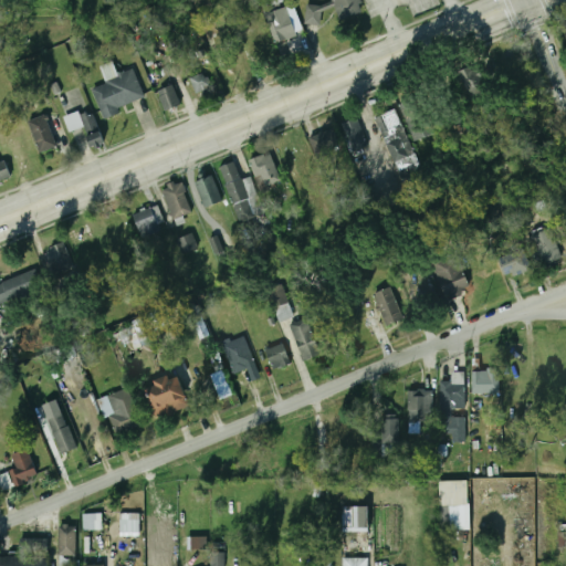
[(260,0),(264,13),(283,8),(280,0),(260,0)]
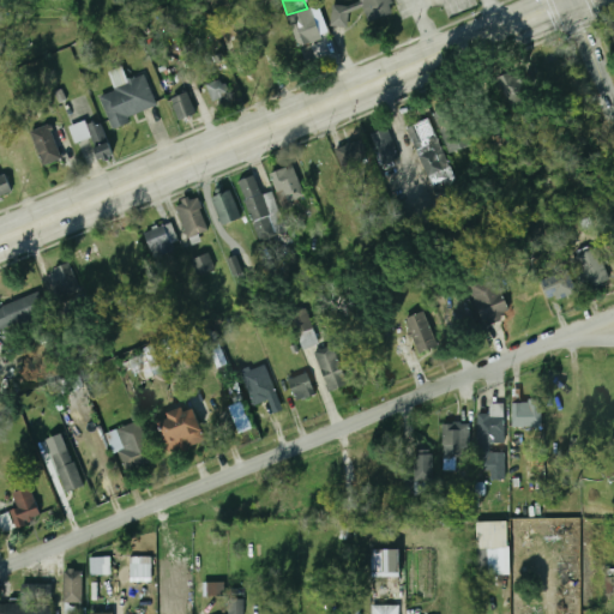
[(365,2),(363,0),(397,0),(399,4),(395,6),(398,13),(373,24),(367,8),(354,13),(353,28),(336,25),(337,5),(354,6),(365,2)]
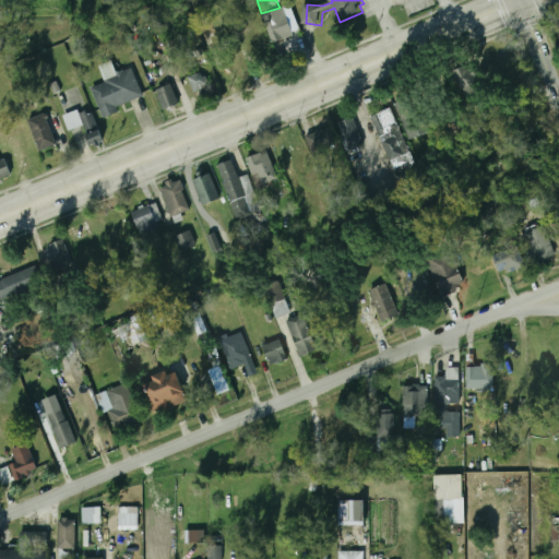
[(299,33),(287,4),(261,15),(272,44),(299,33)]
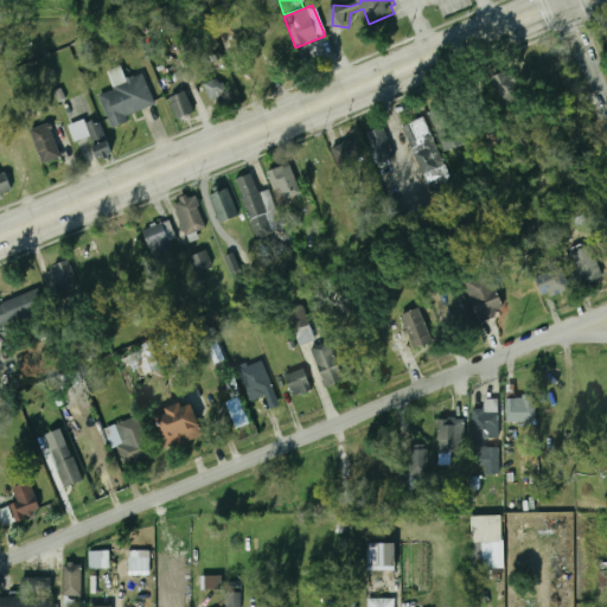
[(521,101),(508,71),(491,77),(504,108),(521,101)]
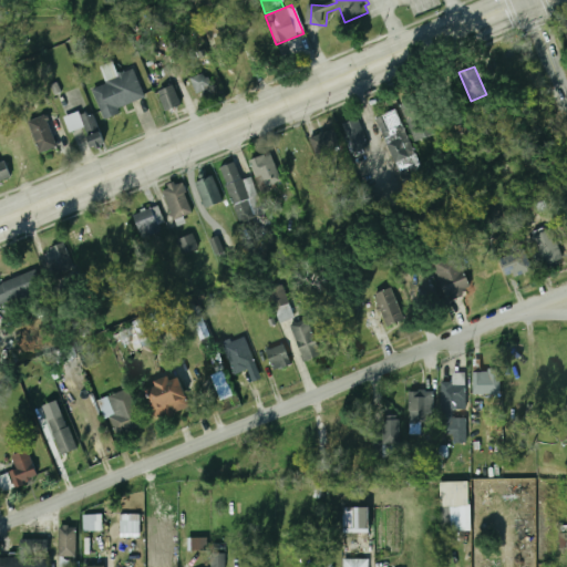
[(145,98),(133,70),(91,86),(104,120),(122,112),(121,107),(145,98)]
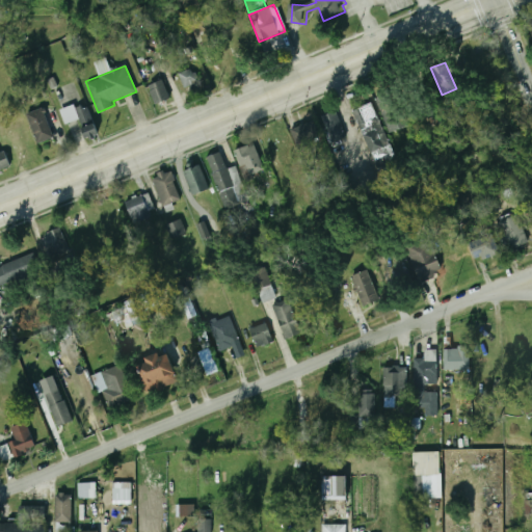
[(178,75),(185,89),(198,82),(192,68),(178,75)]
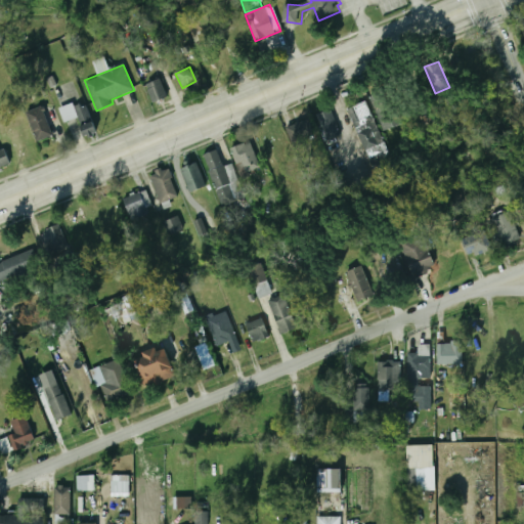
[(148,90),(151,98),(160,95),(156,87),(148,90)]
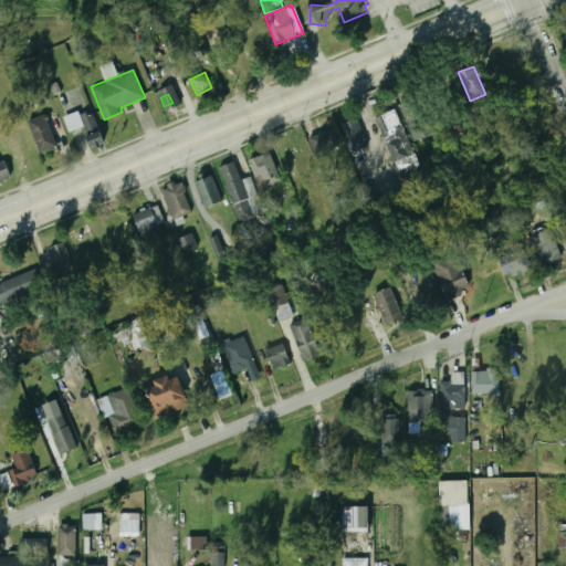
[(437,134),(426,94),(400,102),(410,140),(437,134)]
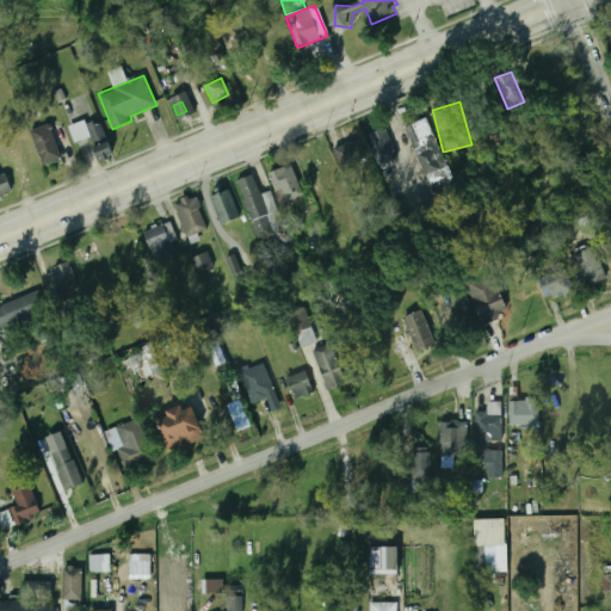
[(407,125),(437,211),(460,204),(429,117),(407,125)]
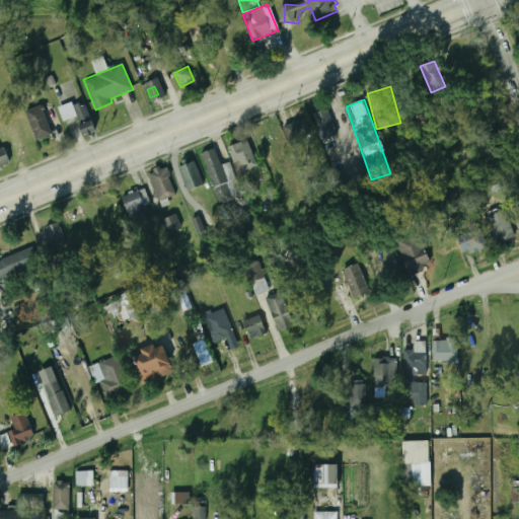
[(58,106),(63,122),(78,117),(85,136),(96,132),(91,119),(90,120),(84,104),(74,107),(72,102),(58,106)]
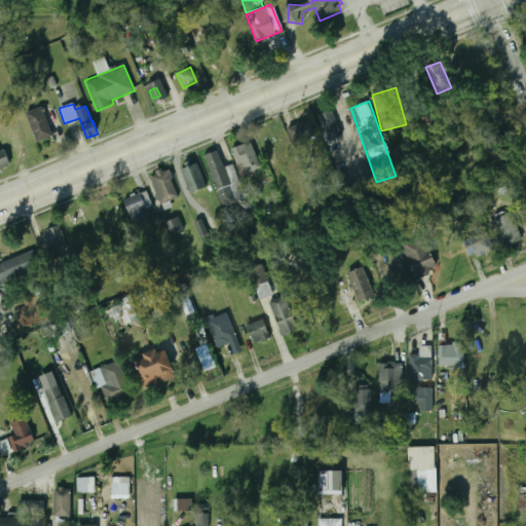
[(431,122),(430,106),(419,107),(420,122),(431,122)]
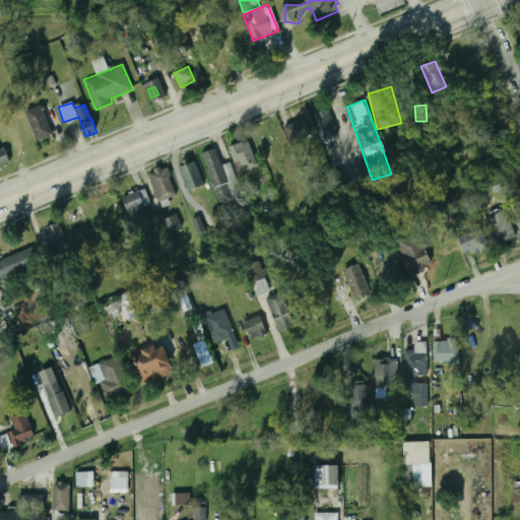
[(26,111),(37,140),(53,134),(42,106),(26,111)]
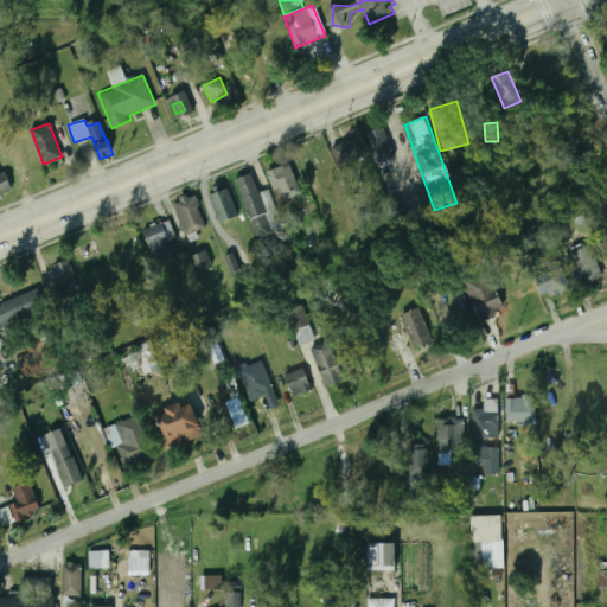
[(395,157),(383,127),(365,134),(377,164),(395,157)]
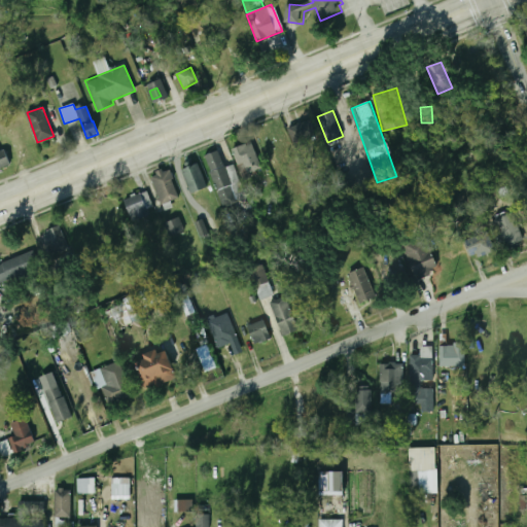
[(319,138),(309,119),(290,129),(301,148),(319,138)]
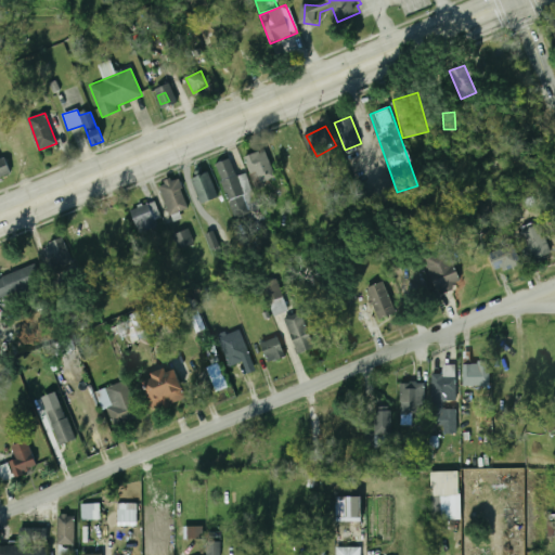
[(244,157),(255,186),(275,179),(265,150),(244,157)]
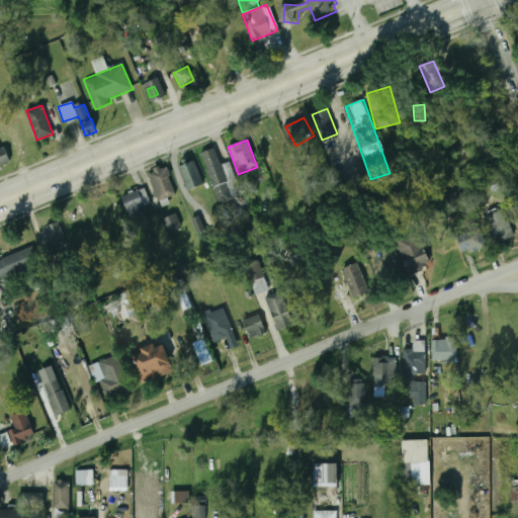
[(0,145),(0,166),(10,163),(3,144),(0,145)]
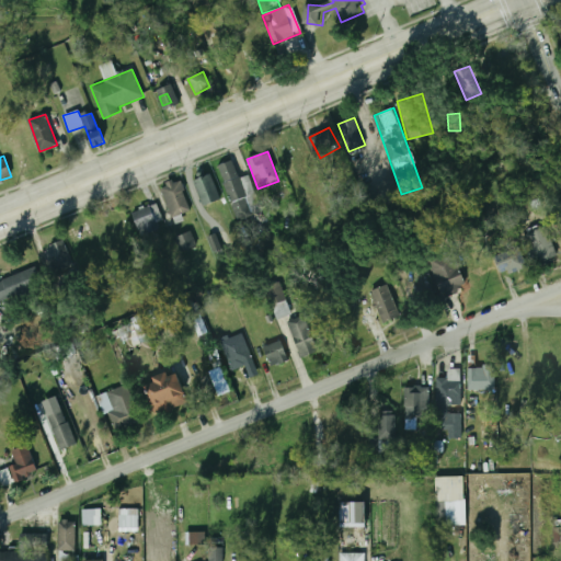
[(237,220),(253,215),(247,196),(252,194),(247,176),(239,179),(232,161),(218,165),(237,220)]
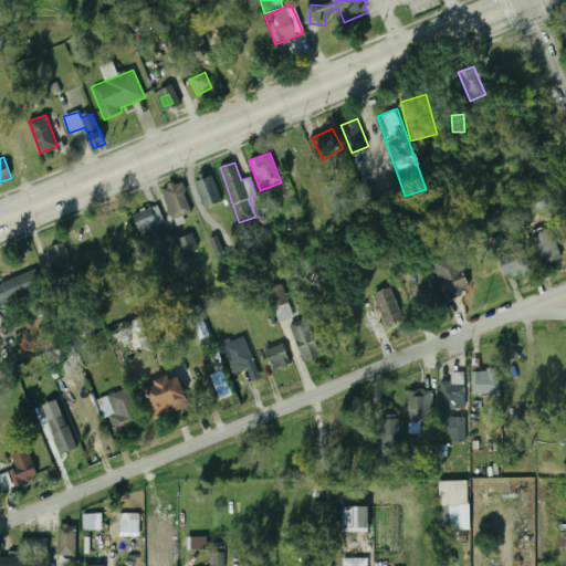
[(195,181),(203,208),(222,201),(212,175),(195,181)]
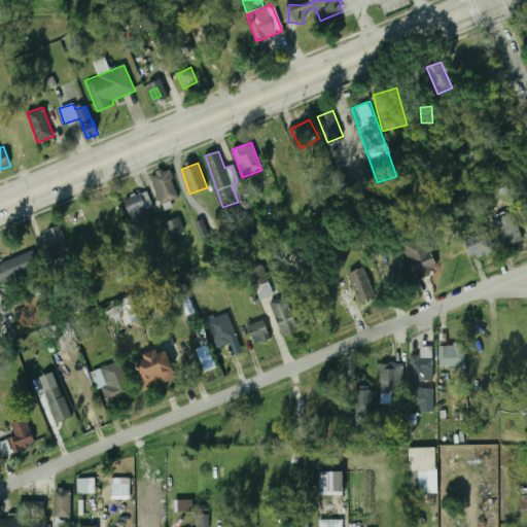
[(151,194),(154,206),(179,199),(170,169),(150,175),(155,192),(151,194)]
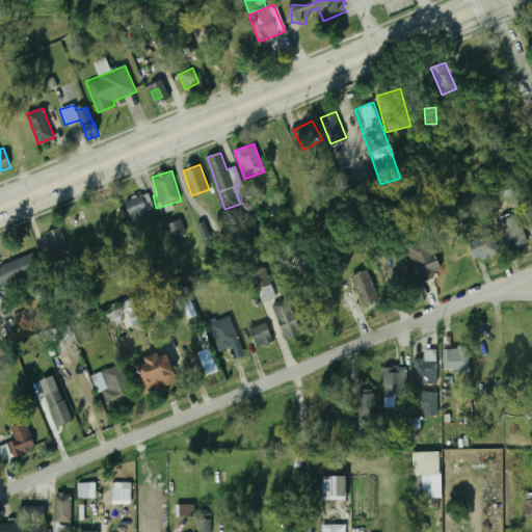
[(531,185),(520,192),(531,216),(531,185)]
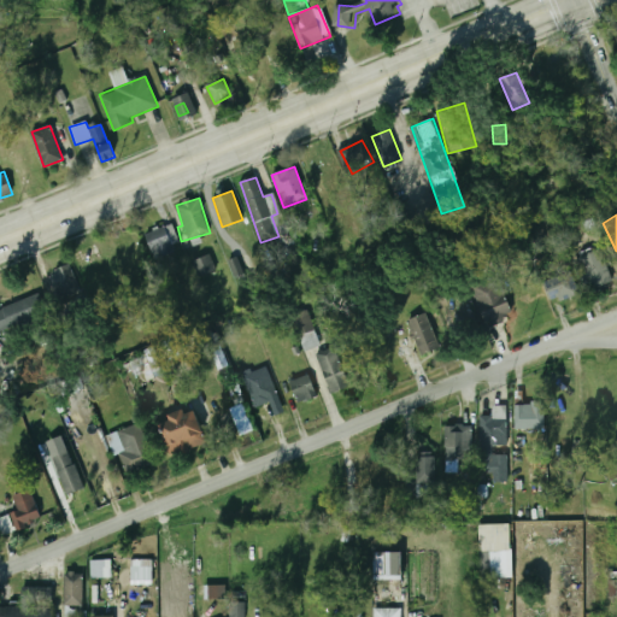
[(144,235),(156,259),(175,251),(163,225),(144,235)]
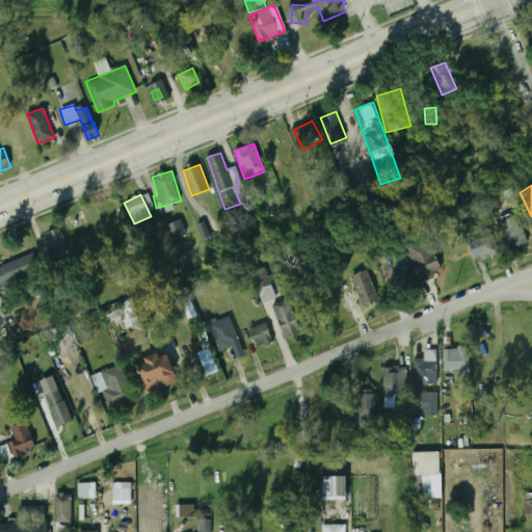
[(499,221),(510,249),(528,243),(517,215),(499,221)]
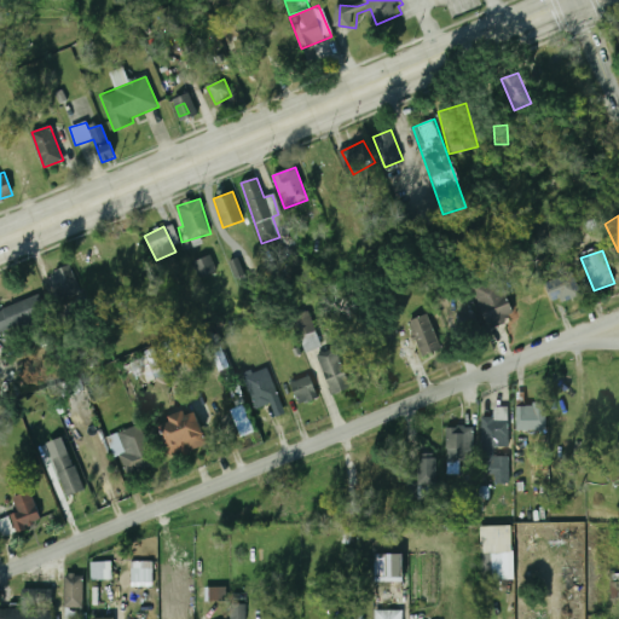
[(194,262),(197,273),(213,268),(209,258),(194,262)]
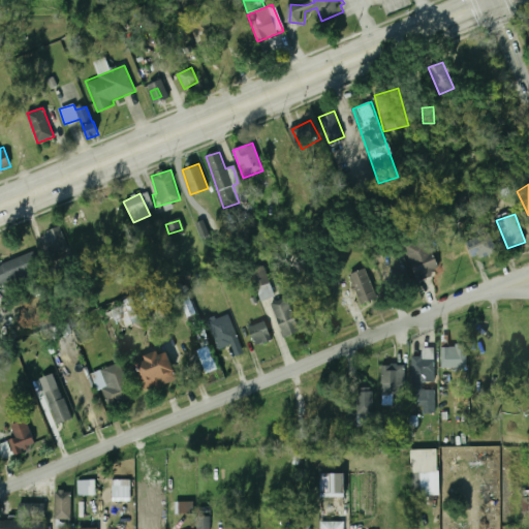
[(196,223),(203,237),(209,234),(203,220),(196,223)]
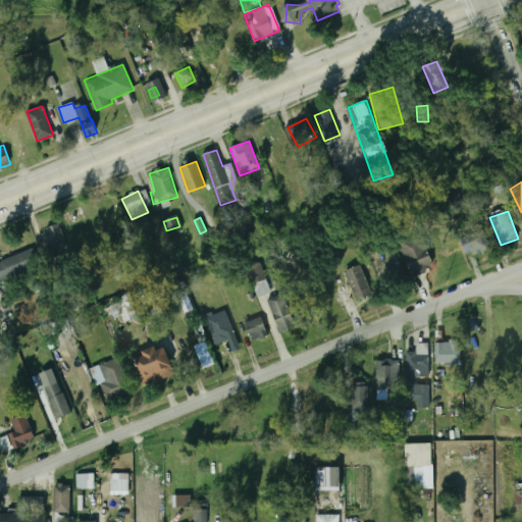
[(41,230),(48,254),(68,248),(60,224),(41,230)]
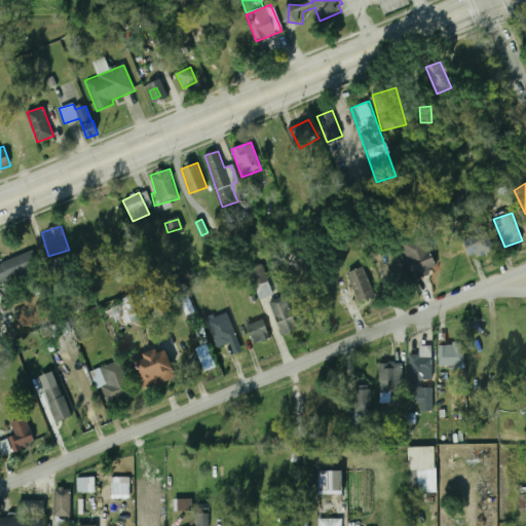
[(492,253),(486,230),(462,236),(468,258),(492,253)]
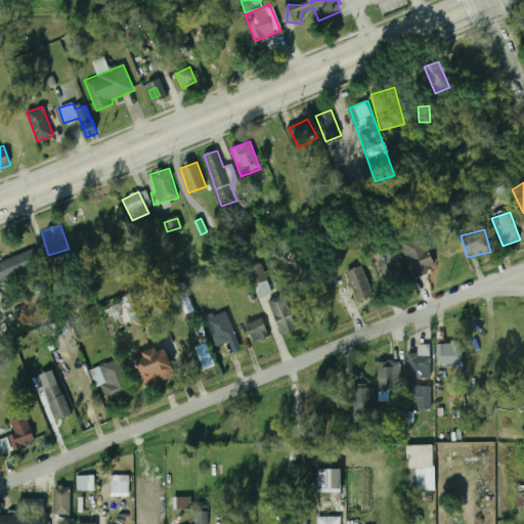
[(438,265),(422,236),(399,250),(416,277),(438,265)]
